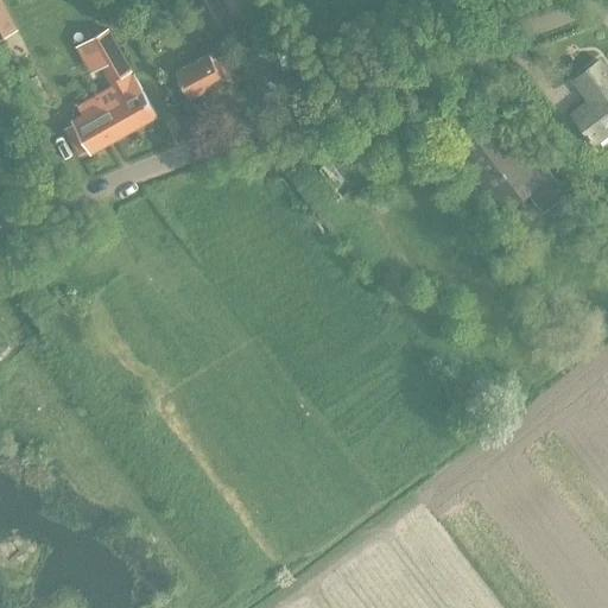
[(1,0),(0,0),(0,37),(17,29),(1,0)]
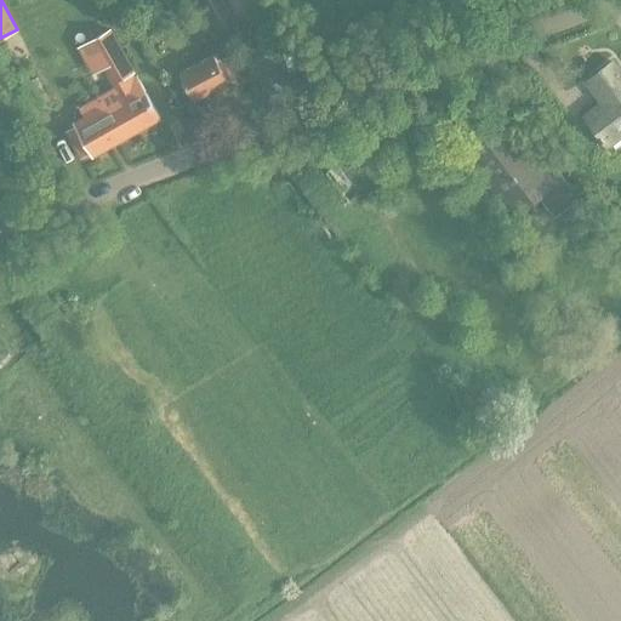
[(103,67),(114,86),(78,107),(85,118),(66,131),(80,157),(90,151),(92,155),(160,117),(109,28),(89,40),(103,67)]
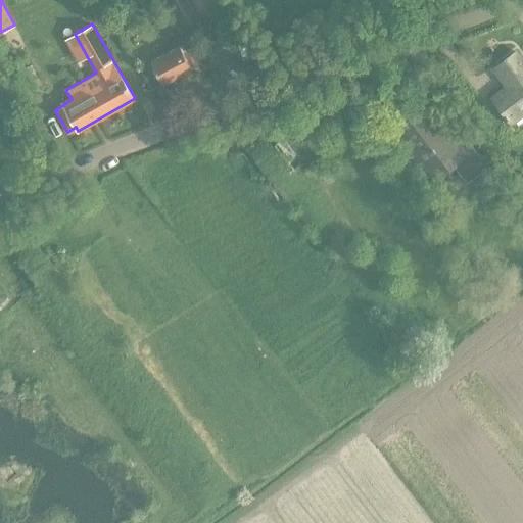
[(150,59),(162,83),(201,62),(189,40),(150,59)]
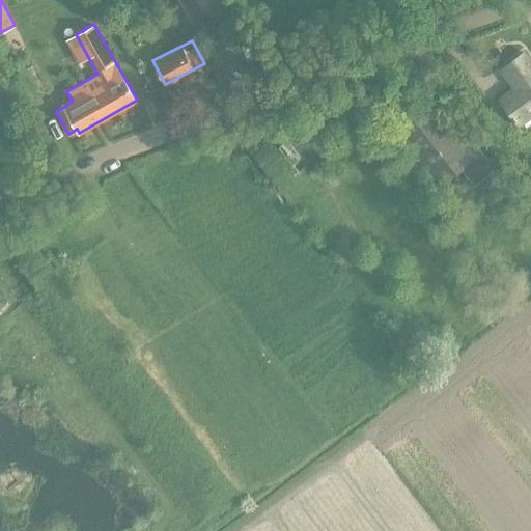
[(514,86),(500,98),(502,101),(520,123),(530,114),(530,62),(523,52),(501,68),(514,86)]
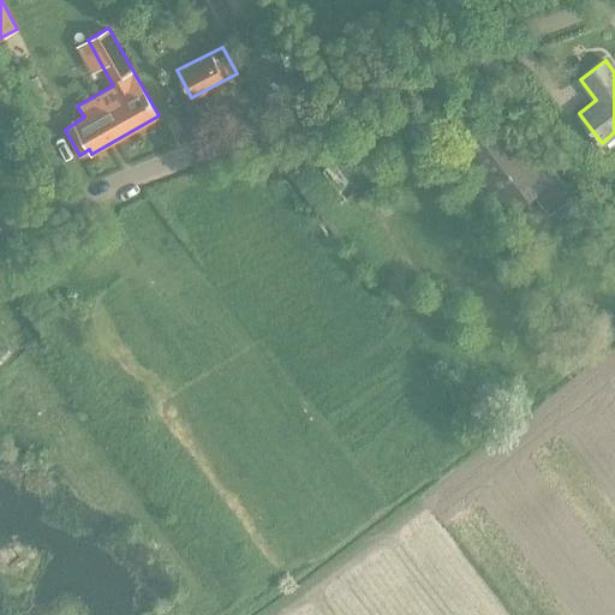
[(461,142),(513,208),(532,193),(548,214),(573,195),(543,155),(530,165),(493,118),(461,142)]
